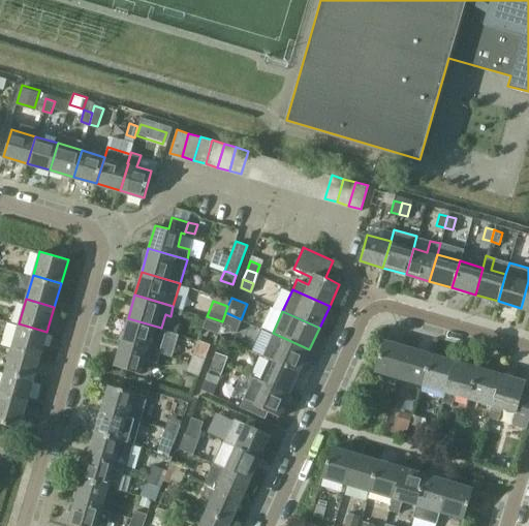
[(236,332),(241,319),(225,312),(222,321),(218,333),(236,332)]
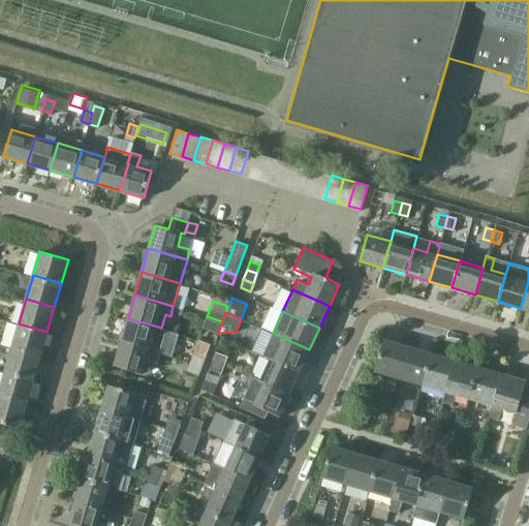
[(218,333),(222,321),(207,316),(203,327),(218,333)]
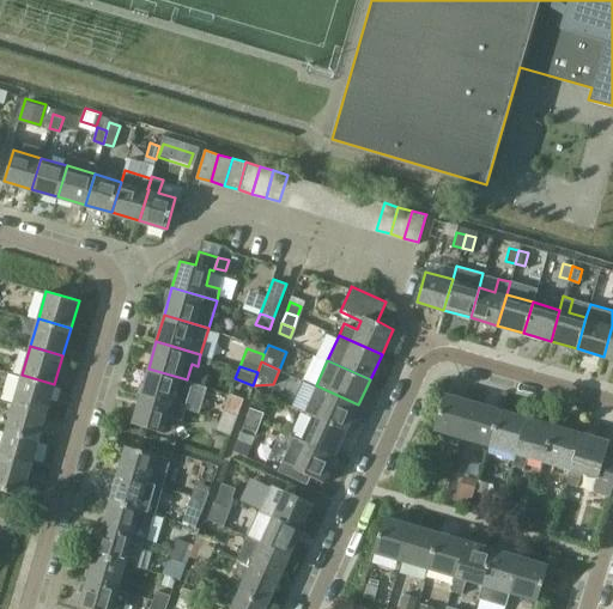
[(193,382),(187,379),(149,369),(140,395),(186,408),(193,382)]
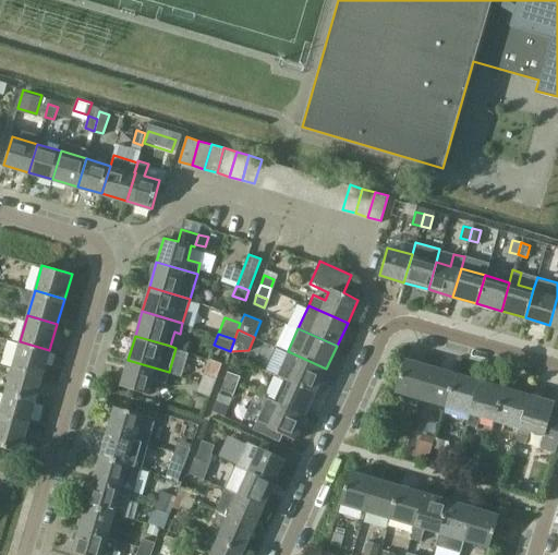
[(43,375),(49,350),(20,341),(12,366),(43,375)]
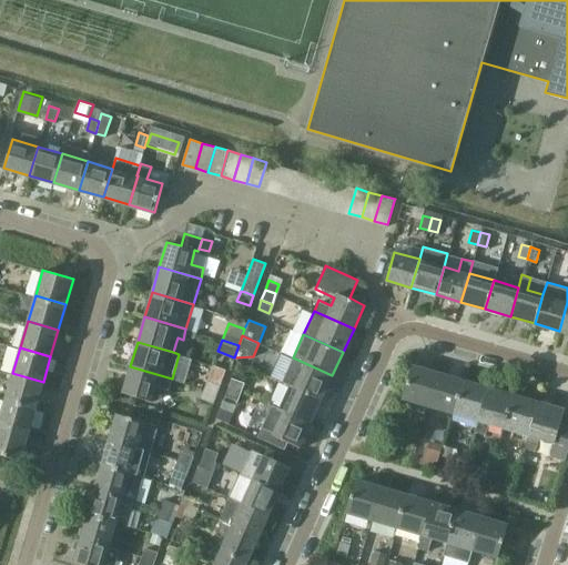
[(322,400),(332,375),(293,357),(282,382),(288,384),(322,400)]
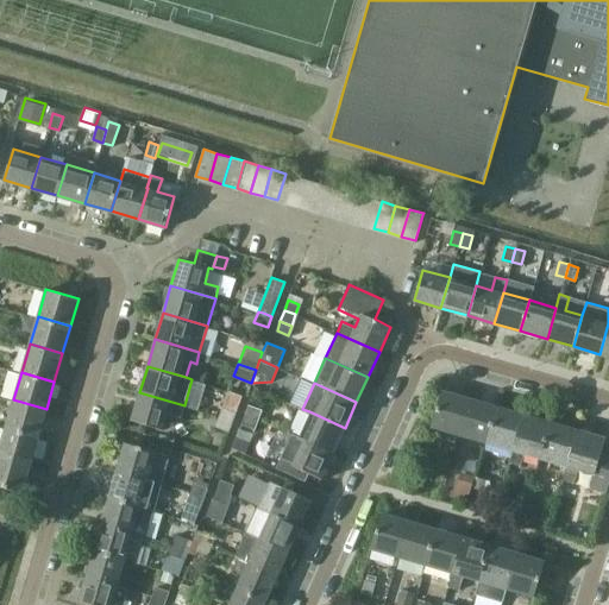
[(228,390),(223,407),(236,411),(242,395),(228,390)]
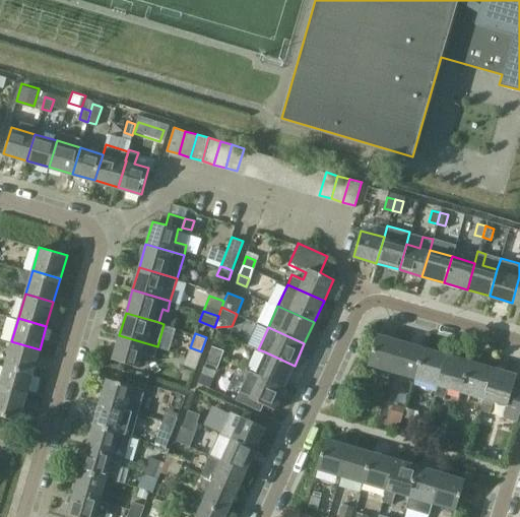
[(392,371),(401,340),(378,333),(369,364),(392,371)]
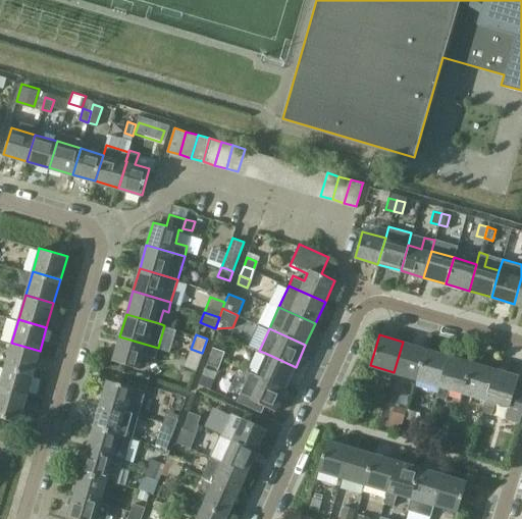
[(158,348),(119,336),(113,360),(140,367),(143,354),(155,358),(158,348)]
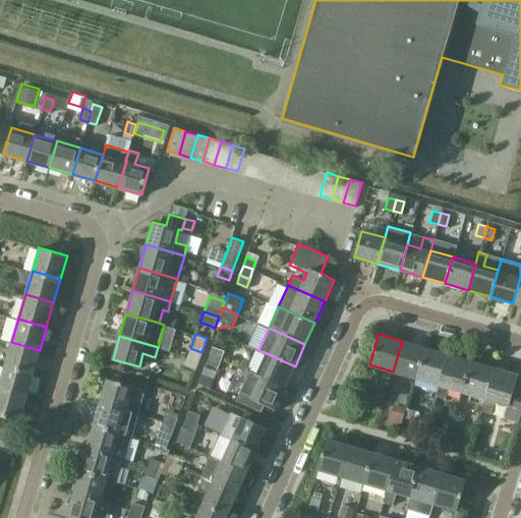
[(416,379),(425,348),(402,341),(393,371),(416,379)]
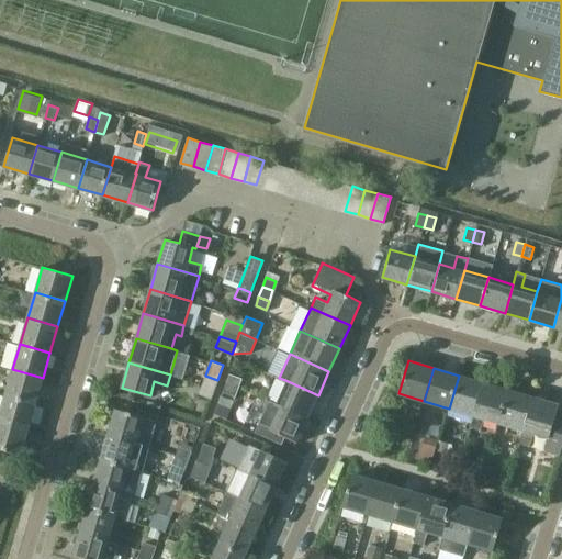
[(35,403),(43,378),(12,369),(4,394),(35,403)]
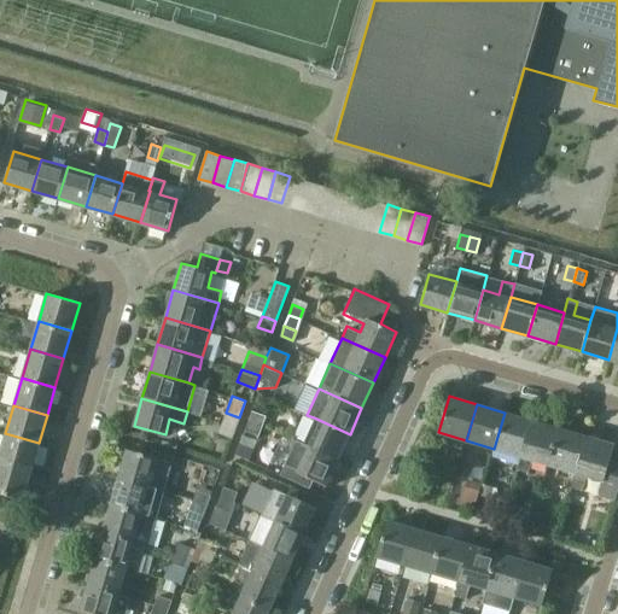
[(252,410),(249,420),(256,422),(262,425),(266,415),(252,410)]
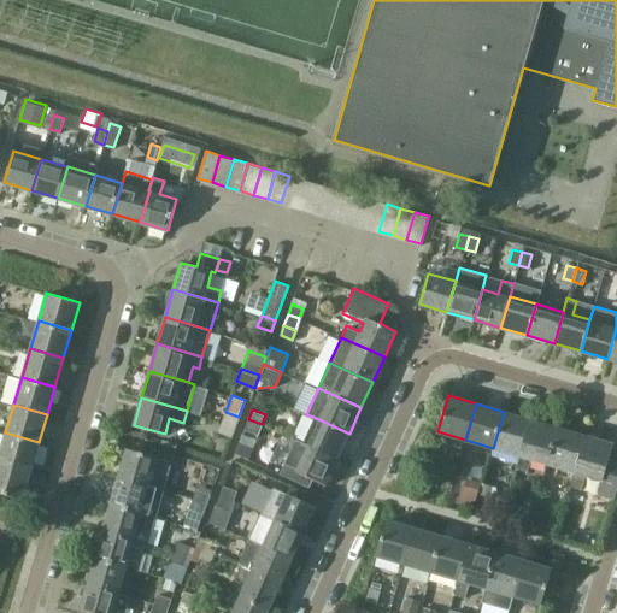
[(225,412),(222,423),(235,426),(239,417),(225,412)]
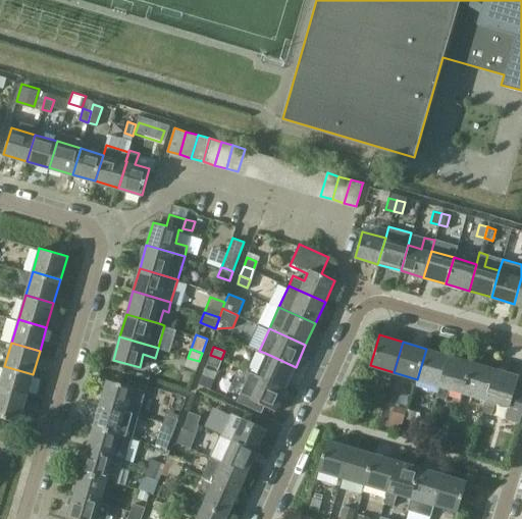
[(439,385),(450,355),(426,349),(417,379),(439,385)]
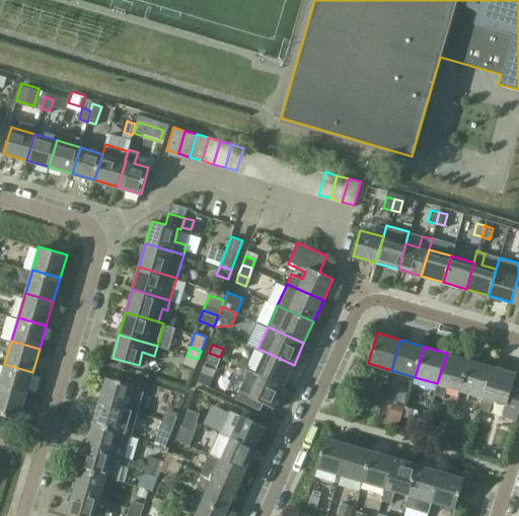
[(284,386),(294,365),(264,351),(254,373),(284,386)]
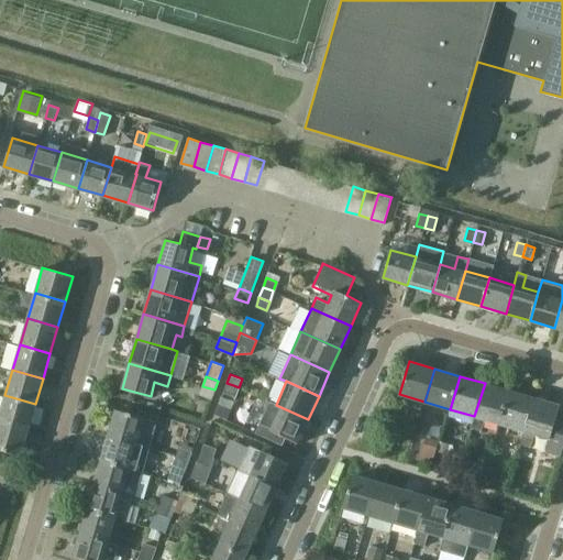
[(235,396),(239,387),(233,385),(227,383),(223,392),(235,396)]
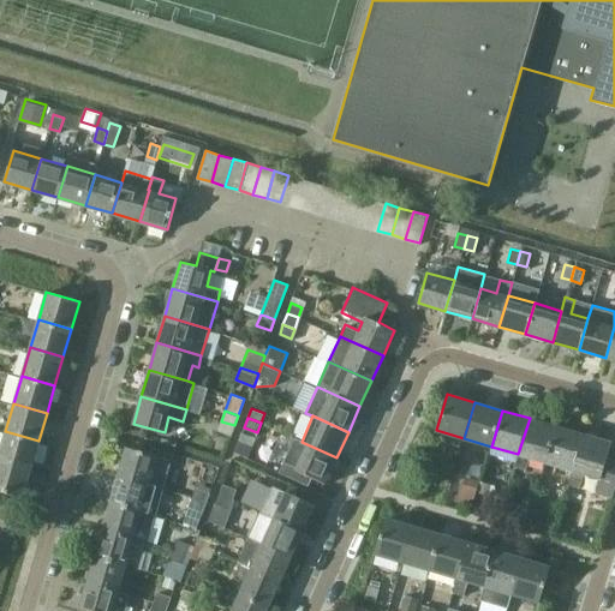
[(545,462),(556,426),(530,418),(518,454),(514,466),(526,468),(529,457),(545,462)]
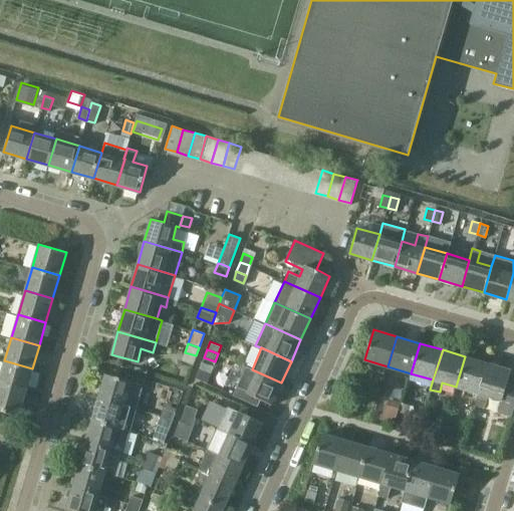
[(193,363),(196,355),(185,352),(182,359),(193,363)]
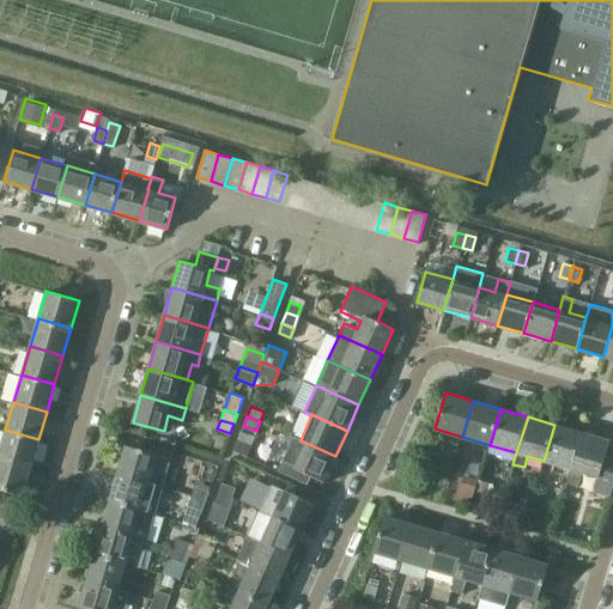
[(571,468),(582,432),(554,425),(544,461),(571,468)]
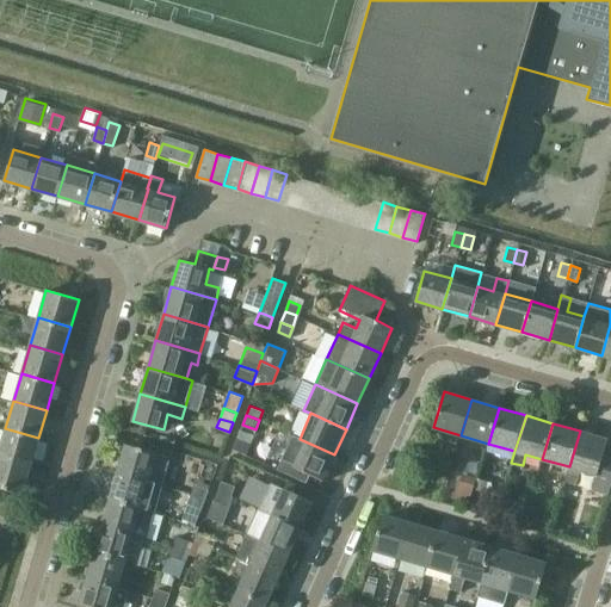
[(0,457),(30,466),(38,438),(5,428),(0,446),(0,457)]
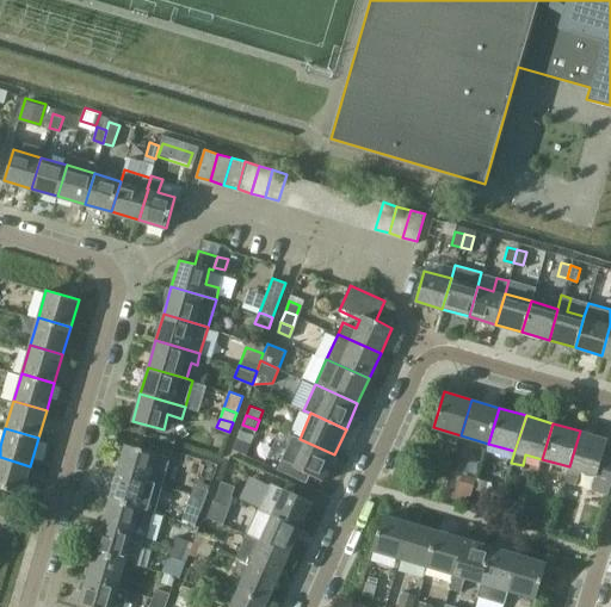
[(608,439),(580,431),(569,466),(565,481),(576,484),(580,470),(597,475),(593,489),(609,494),(610,484),(610,459),(602,457),(608,439)]
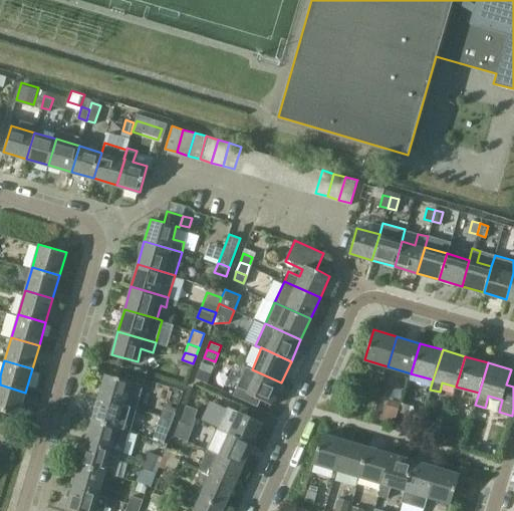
[(272,404),(281,382),(252,369),(246,366),(233,395),(258,406),(261,399),(272,404)]
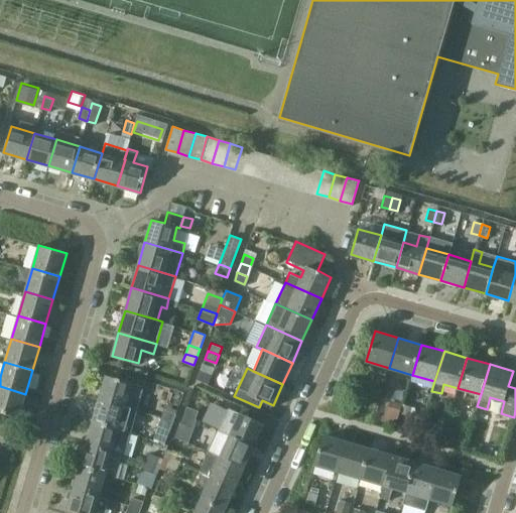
[(106,375),(100,398),(136,408),(143,386),(106,375)]
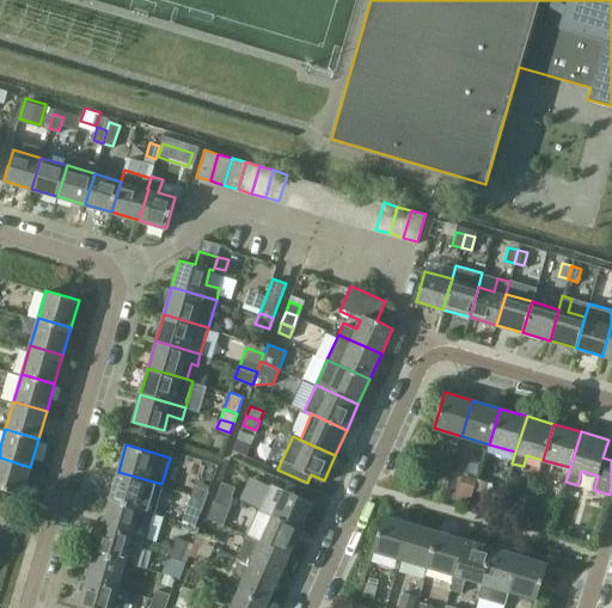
[(0,486),(23,493),(30,467),(0,458),(0,486)]
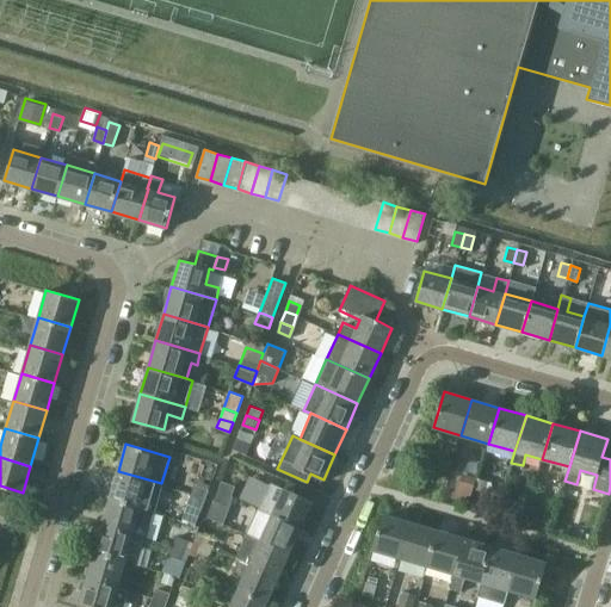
[(161,483),(118,471),(110,497),(153,511),(161,483)]
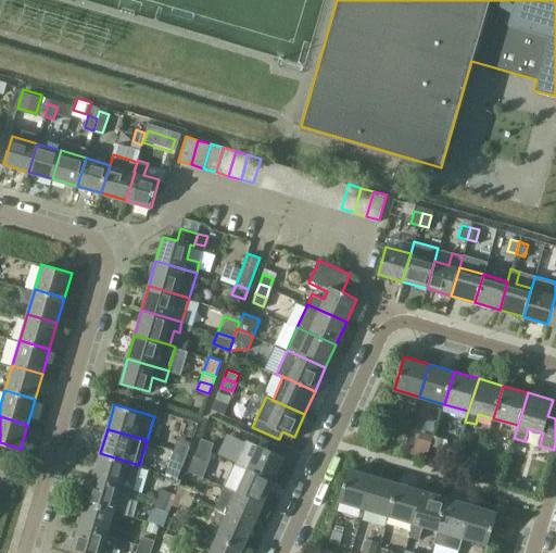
[(261,437),(257,444),(273,451),(276,444),(261,437)]
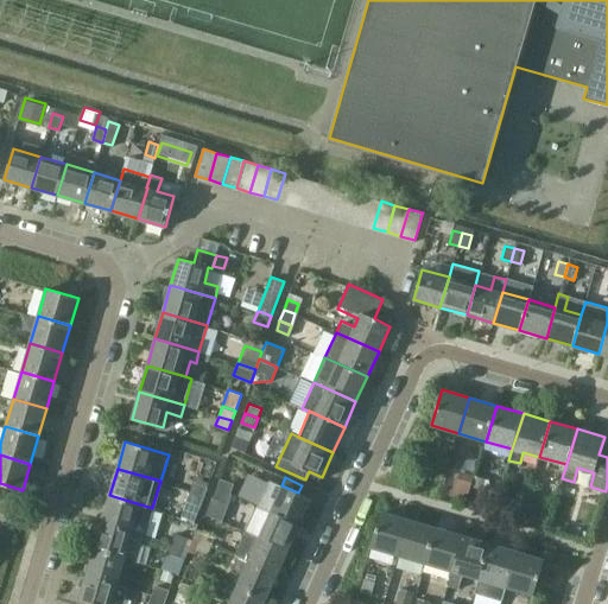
[(220,478),(216,488),(228,493),(230,493),(234,483),(220,478)]
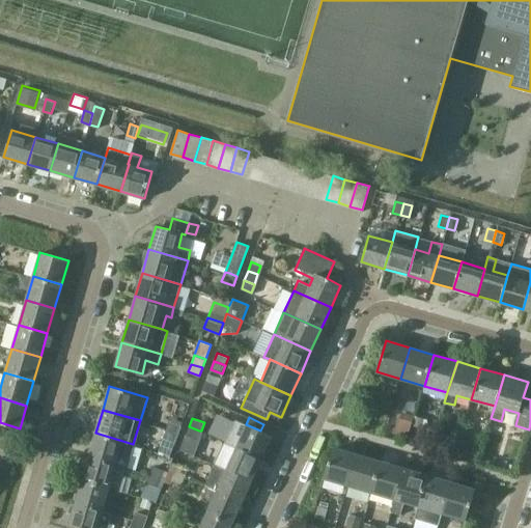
[(272,436),(260,431),(246,424),(234,419),(225,441),(230,444),(236,447),(261,457),(272,436)]
